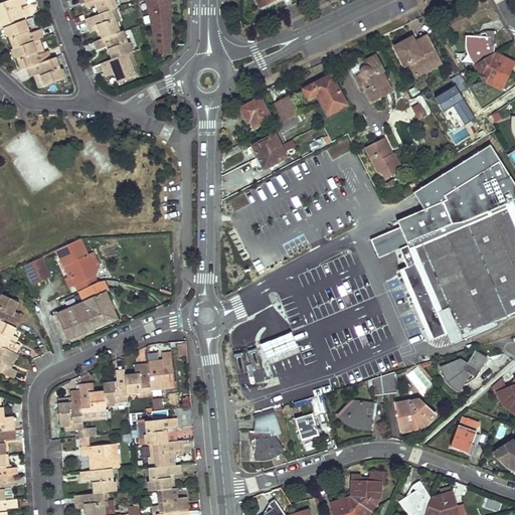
[(0,27),(7,25),(27,17),(23,8),(20,9),(19,5),(22,5),(28,3),(26,0),(5,0),(0,2),(0,27)]
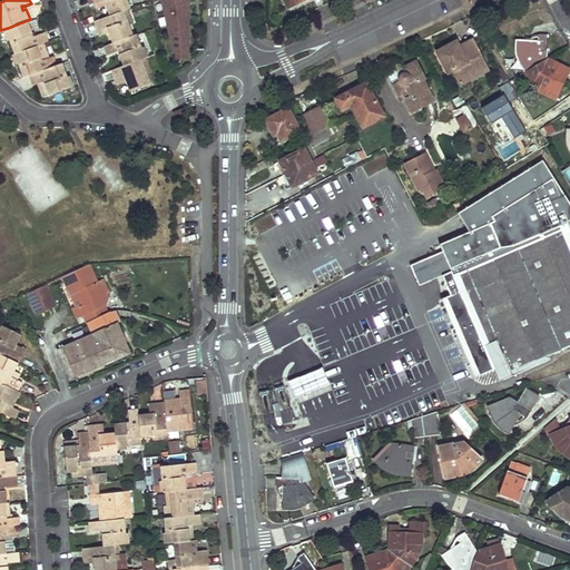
[(95,0),(96,2),(100,0),(105,0),(107,3),(110,13),(125,8),(128,7),(131,6),(128,0),(95,0)]
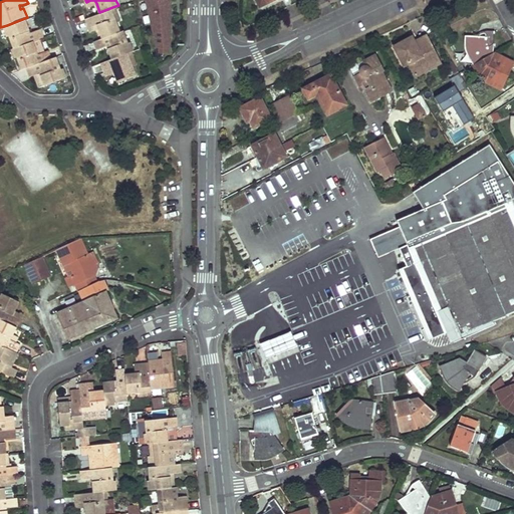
[(117,20),(112,7),(99,12),(85,17),(89,26),(93,24),(98,23),(100,27),(103,36),(120,30),(117,20)]
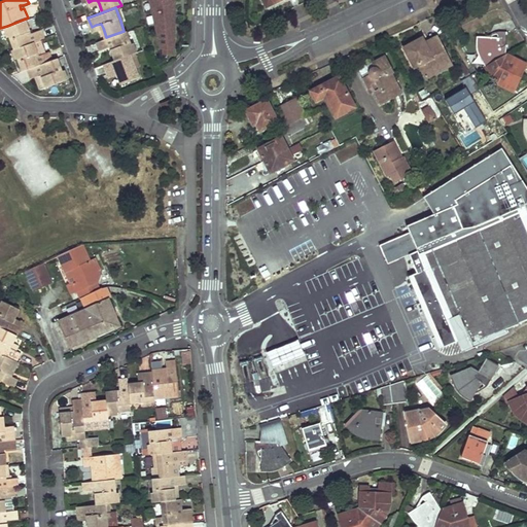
[(32,31),(28,18),(7,26),(15,47),(35,40),(45,36),(41,28),(32,31)]
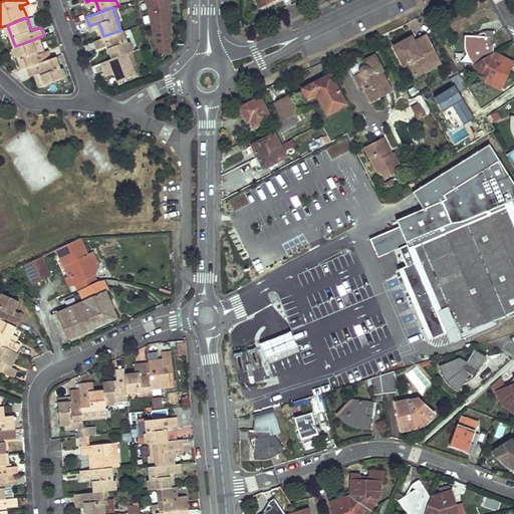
[(124,29),(120,30),(103,36),(94,40),(97,48),(107,44),(111,57),(129,51),(133,50),(124,29)]
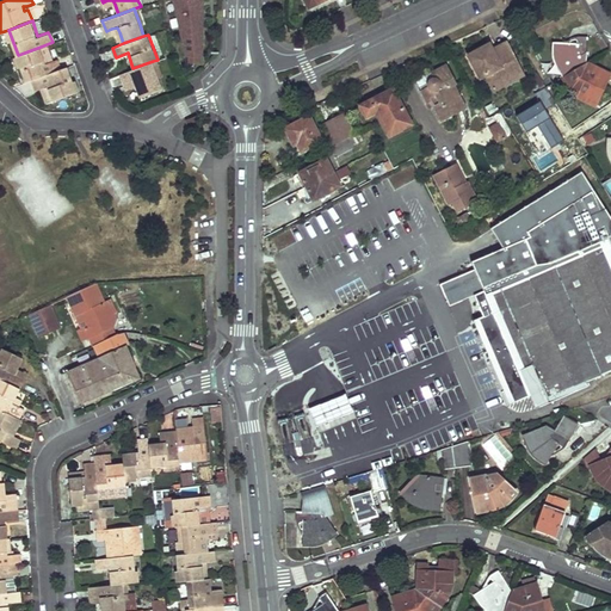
[(563,75),(563,76),(586,63),(588,37),(579,37),(579,44),(555,43),(555,49),(555,56),(556,61),(560,67),(559,67),(563,75)]
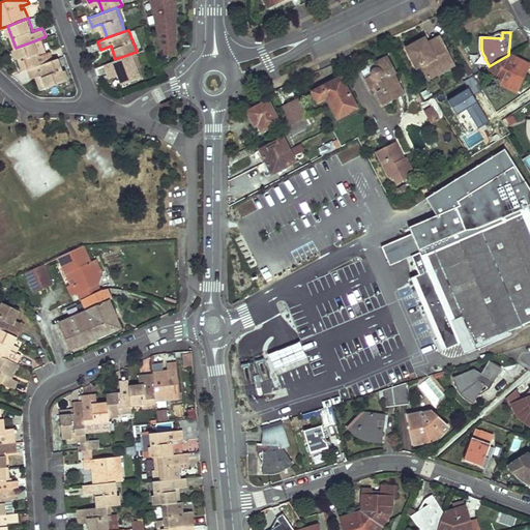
[(439,53),(446,49),(439,36),(427,42),(430,49),(435,47),(439,53)]
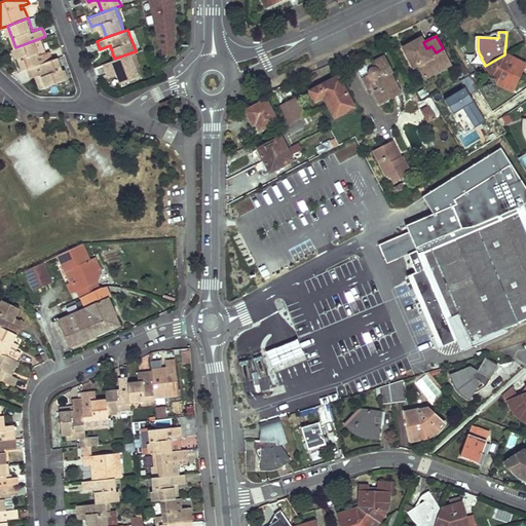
[(431,46),(426,48),(423,42),(421,39),(404,48),(414,68),(419,65),(426,77),(451,65),(443,48),(436,52),(431,46)]
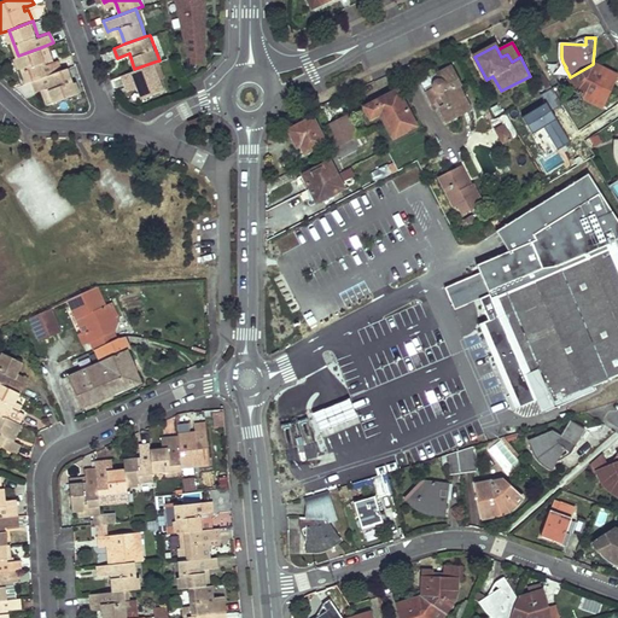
[(47,63),(41,47),(18,56),(28,81),(33,80),(63,69),(59,59),(47,63)]
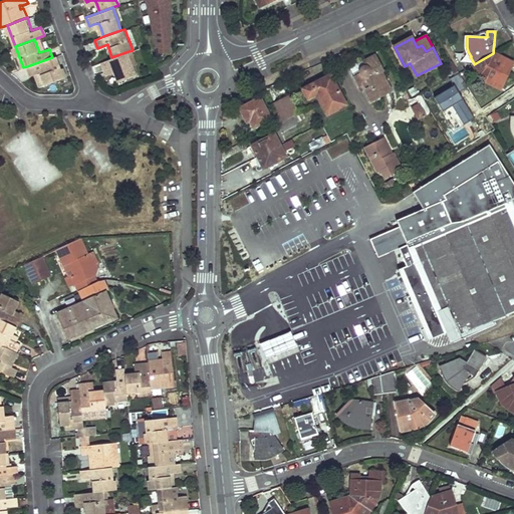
[(134,64),(137,63),(133,50),(129,51),(134,64)]
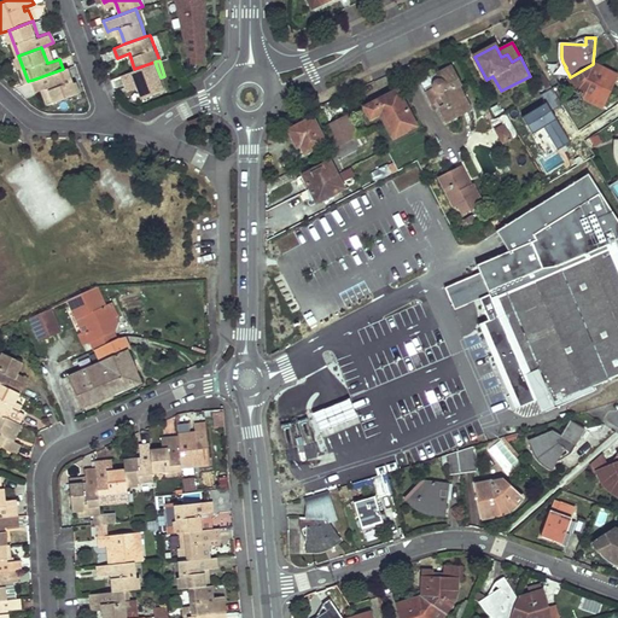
[(161,77),(155,62),(134,69),(123,74),(127,85),(136,81),(139,85),(143,97),(165,89),(161,77)]
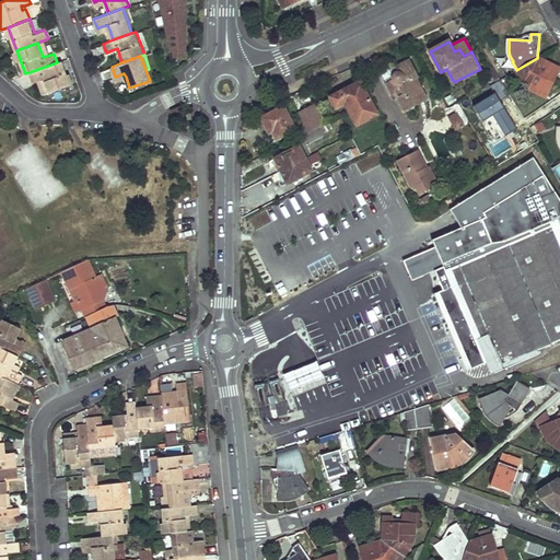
[(537,58),(516,70),(521,77),(524,81),(526,83),(531,88),(537,92),(546,96),(559,68),(546,61),(545,61),(537,58)]
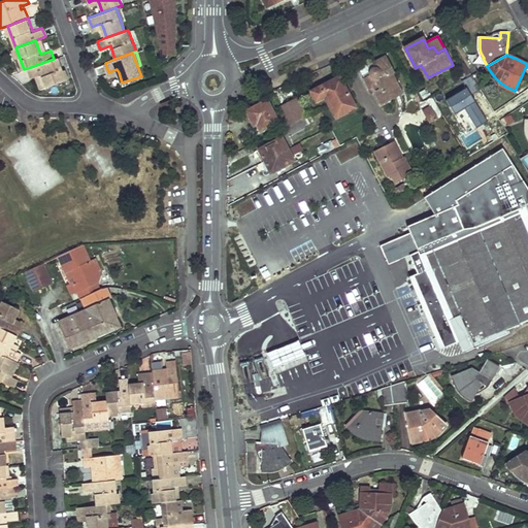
[(58,57),(54,59),(28,68),(31,76),(41,73),(45,86),(66,78),(58,57)]
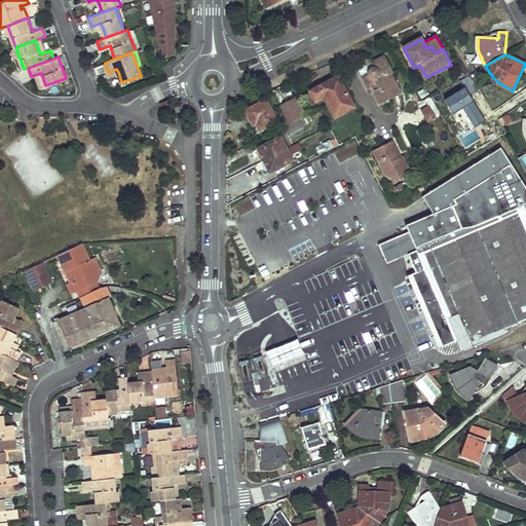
[(371,63),(373,68),(372,68),(371,69),(370,70),(369,71),(369,72),(368,73),(368,74),(368,75),(362,79),(367,89),(370,87),(379,106),(402,94),(391,74),(393,73),(384,57),(371,63)]
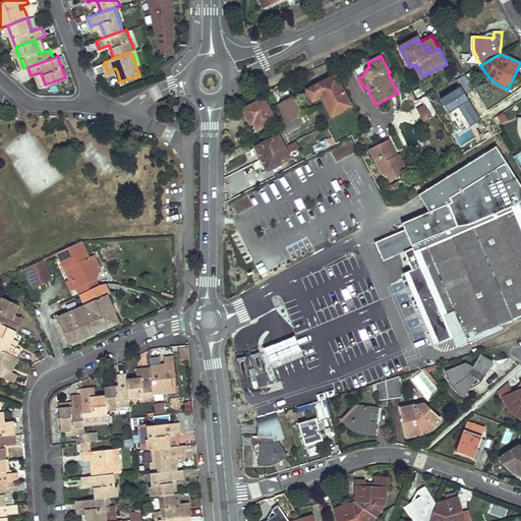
[(366,60),(352,67),(358,78),(364,74),(364,73),(364,72),(365,71),(365,70),(366,69),(367,68),(368,67),(369,67),(367,62),(366,60)]
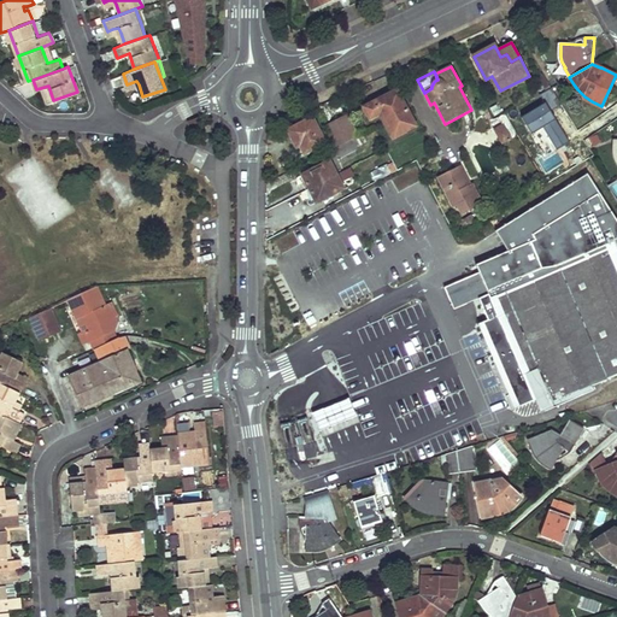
[(550,87),(541,93),(545,99),(521,115),(530,129),(563,107),(550,87)]
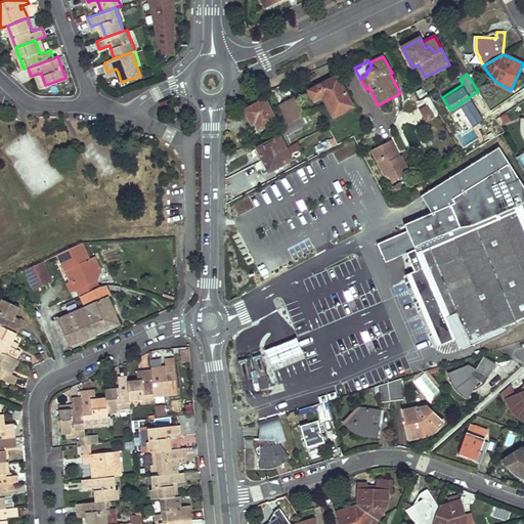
[(323,96),(335,117),(354,106),(338,76),(309,91),(314,100),(323,96)]
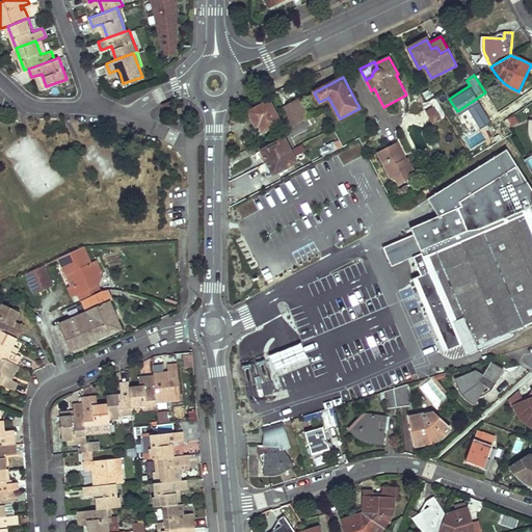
[(435,97),(421,106),(433,126),(448,116),(435,97)]
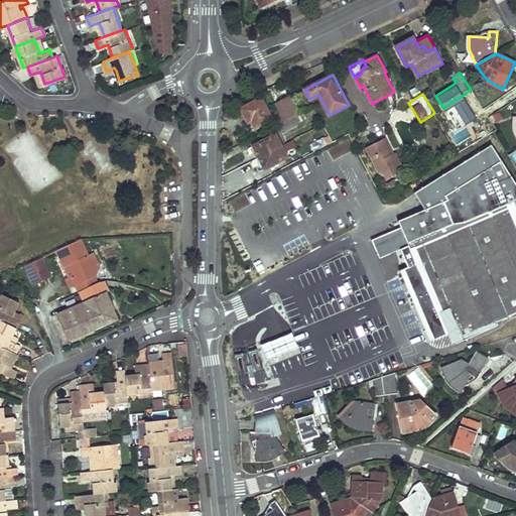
[(161,108),(169,105),(166,96),(157,99),(161,108)]
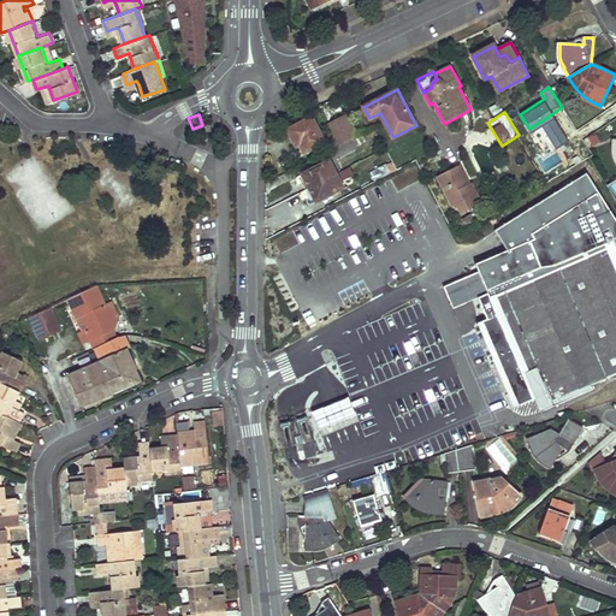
[(336,146),(356,135),(345,116),(325,125),(336,146)]
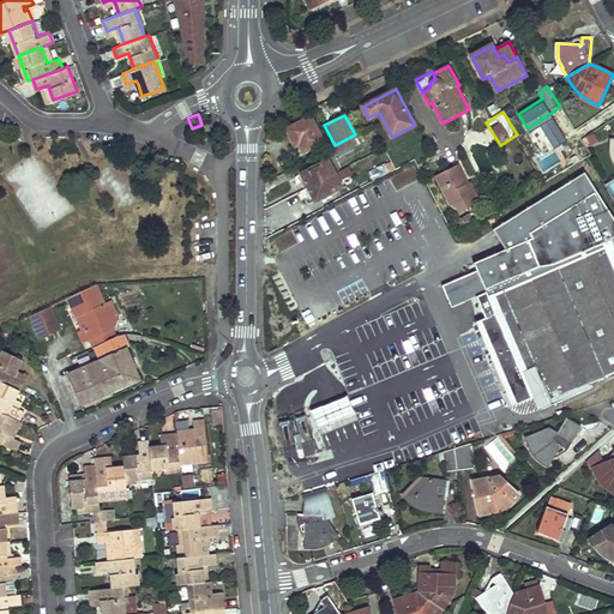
[(299,145),(301,149),(302,152),(323,143),(311,118),(287,130),(295,146),(299,145)]
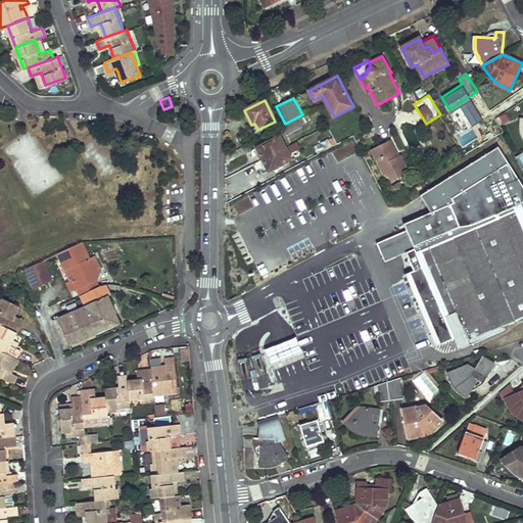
[(461,133),(483,120),(472,101),(449,114),(461,133)]
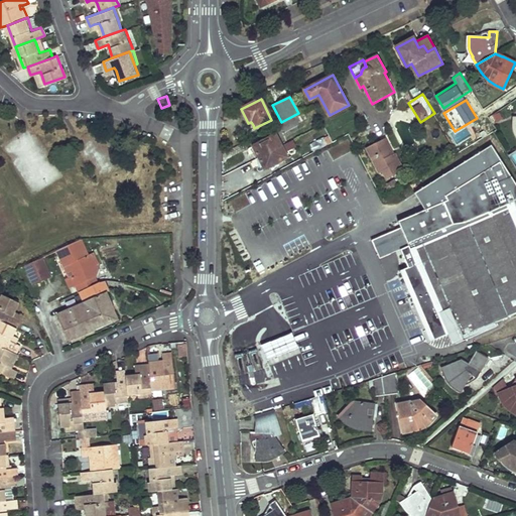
[(303,111),(298,113),(281,122),(278,124),(282,132),(307,119),(303,111)]
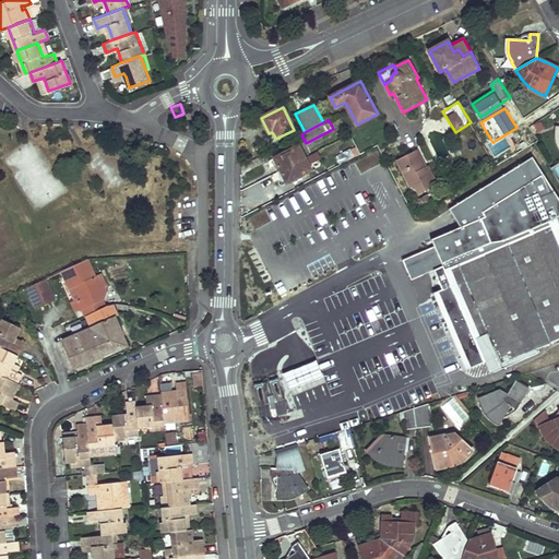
[(521,145),(519,141),(516,135),(496,149),(500,157),(521,145)]
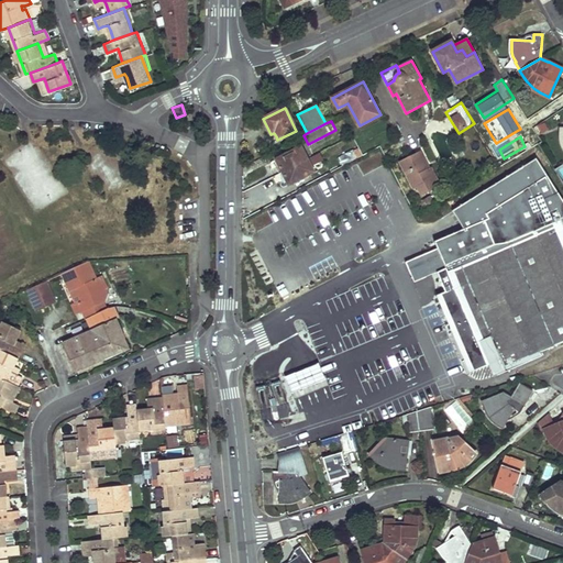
[(282,172),(307,158),(300,146),(276,159),(282,172)]
